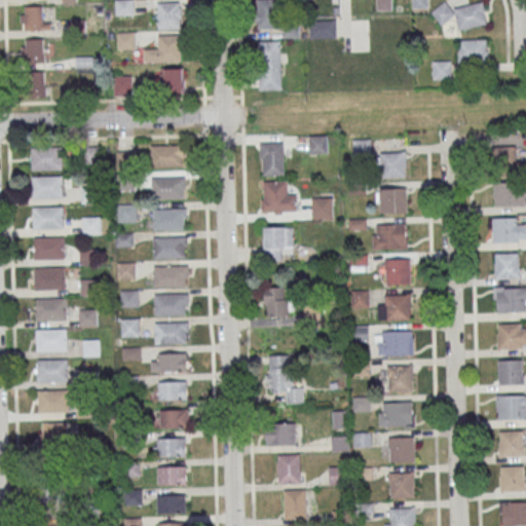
[(135,0),(116,0),(116,14),(136,14),(135,0)]
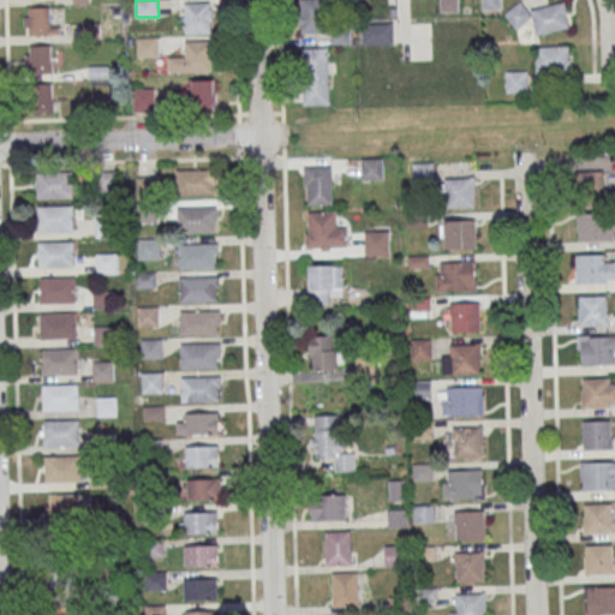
[(299,0),(300,33),(329,33),(329,0),(299,0)]
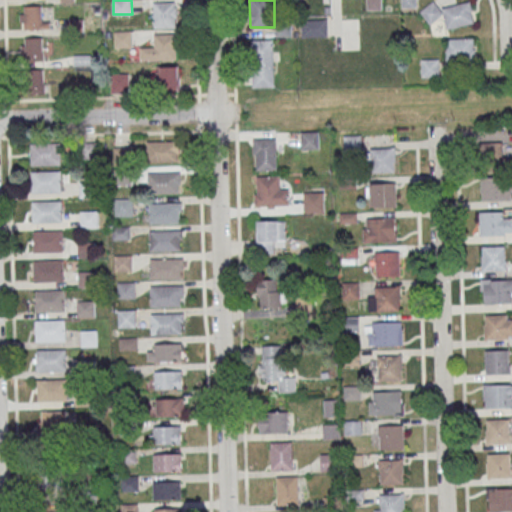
[(176,1),(154,1),(154,27),(176,27),(176,1)]
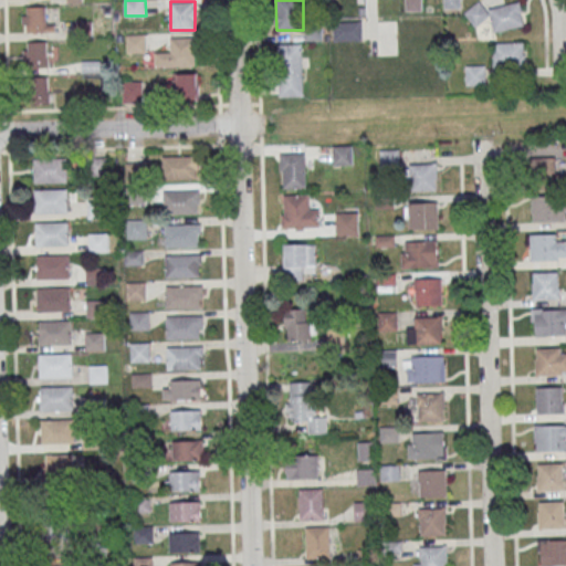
[(494,32),(526,25),(521,1),(484,9),(483,4),(468,8),(471,23),(492,19),(494,32)]
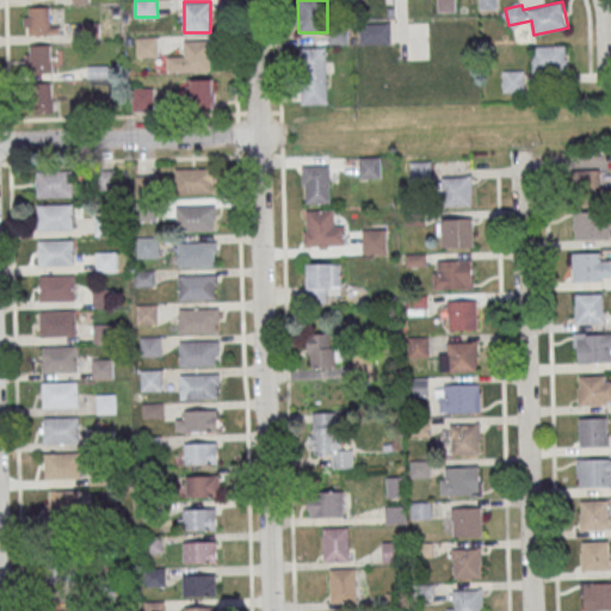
[(26,6),(26,35),(59,35),(59,22),(49,22),(49,6),(26,6)]
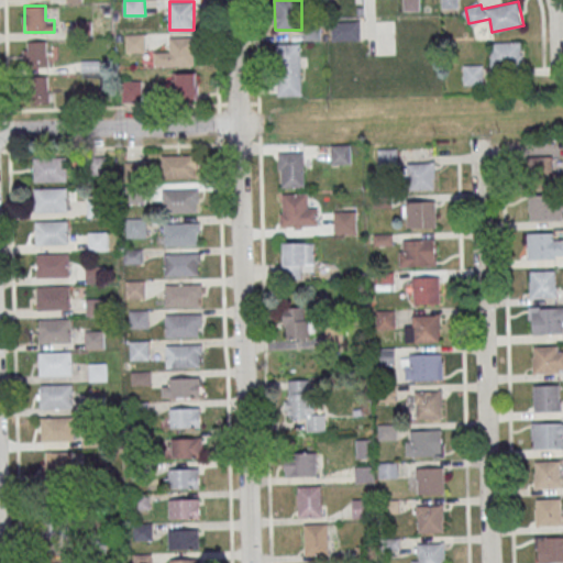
[(360,40),(360,22),(337,22),(337,40),(360,40)]
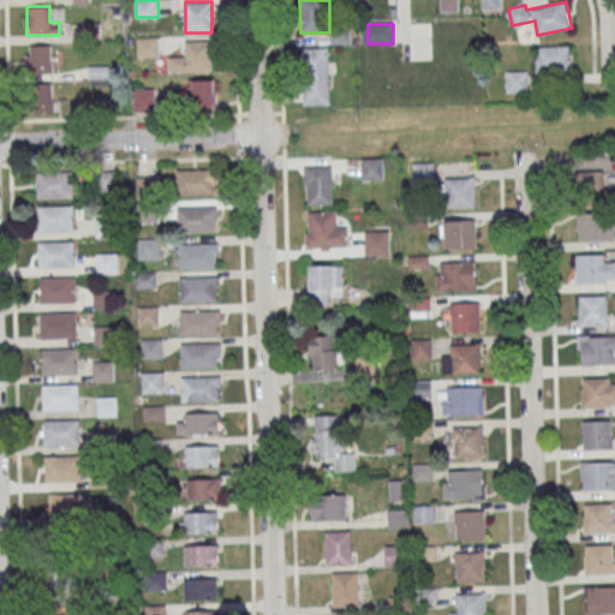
[(214,40),(181,40),(181,71),(214,71),(214,40)]
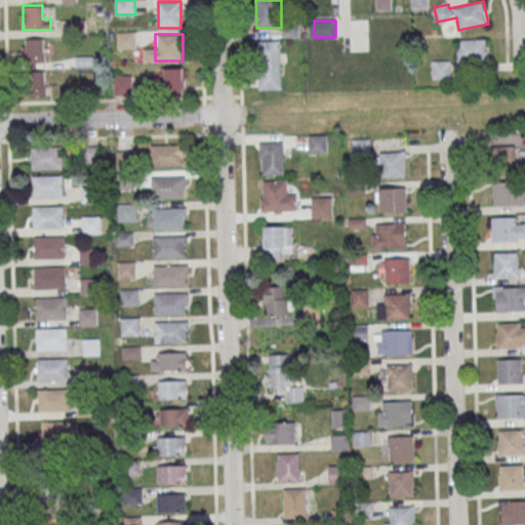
[(45,62),(45,38),(23,38),(23,62),(45,62)]
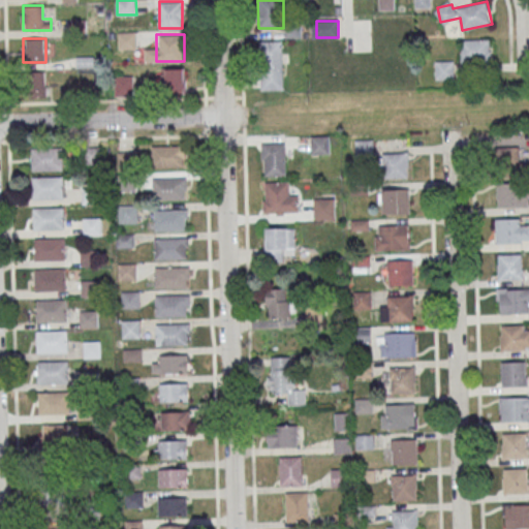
[(491,61),(491,39),(462,39),(462,61),(491,61)]
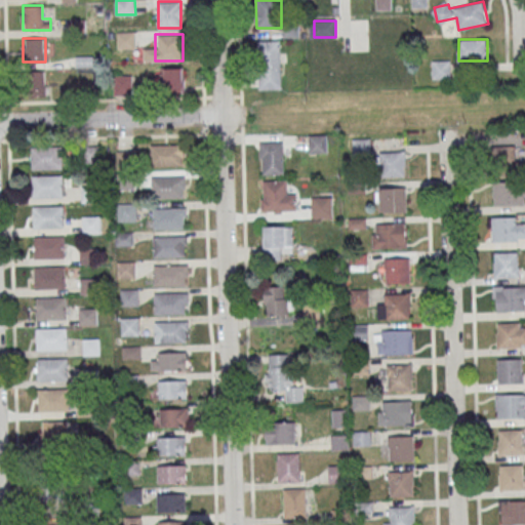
[(259,88),(282,88),(282,41),(259,41),(259,88)]
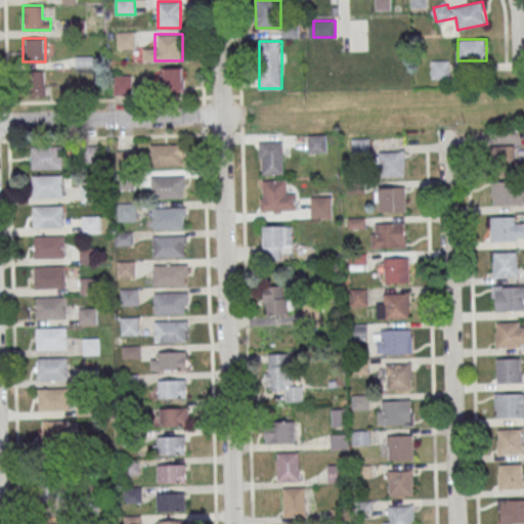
[(93,66),(93,57),(81,57),(81,66),(93,66)]
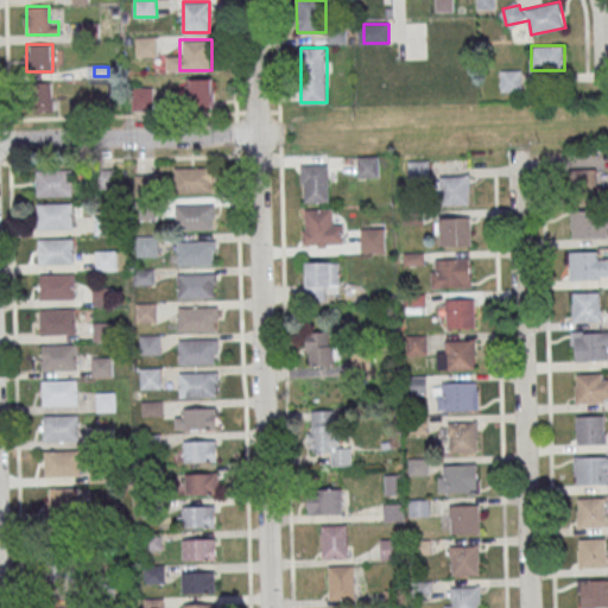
[(501,92),(521,92),(521,70),(501,70),(501,92)]
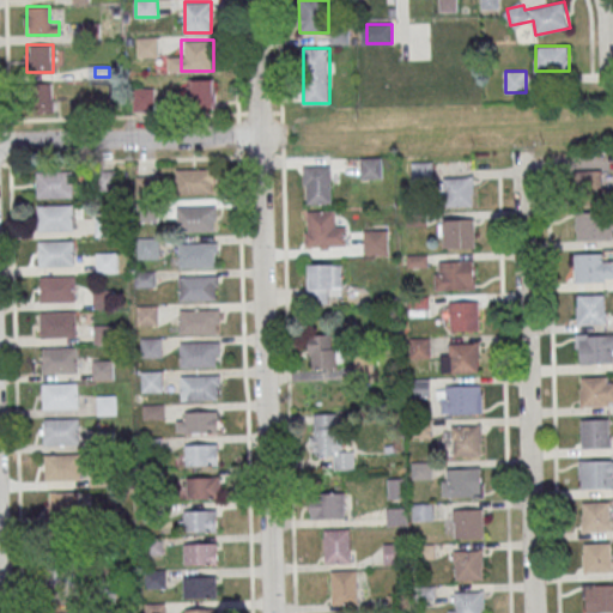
[(216,108),(216,78),(190,79),(190,108),(216,108)]
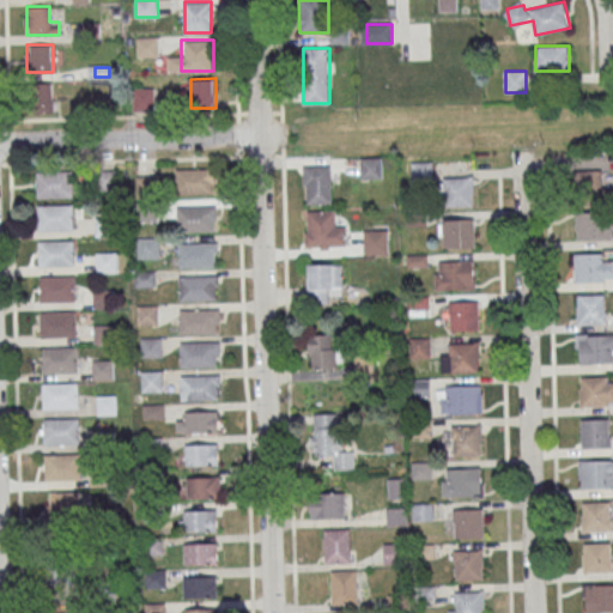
[(31,84),(30,111),(53,113),(53,84),(31,84)]
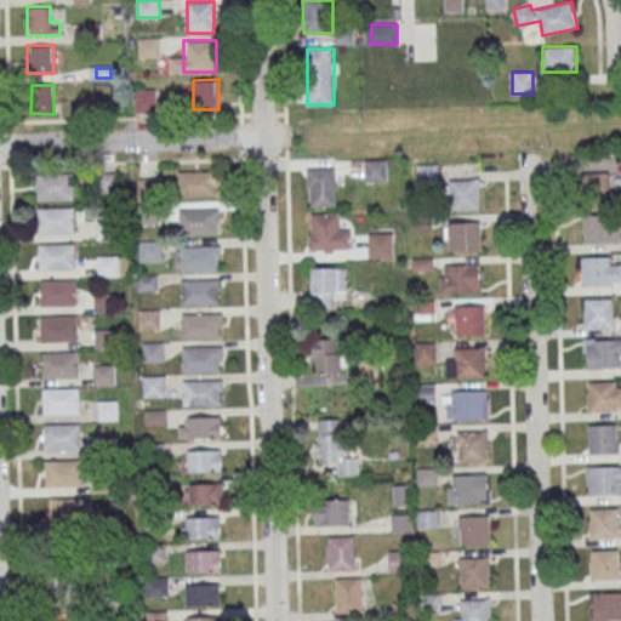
[(157,113),(157,89),(136,89),(136,113),(157,113)]
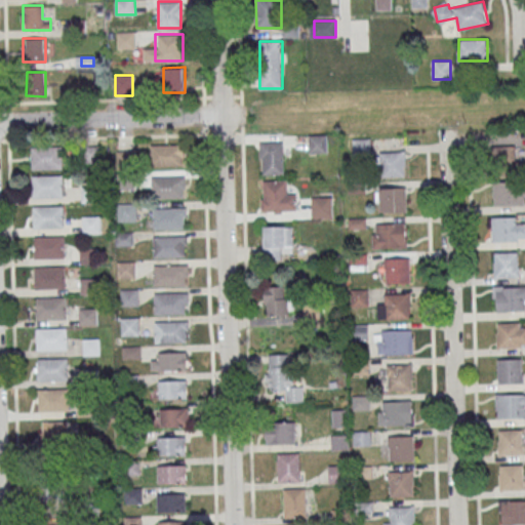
[(327,153),(327,134),(309,134),(309,153),(327,153)]
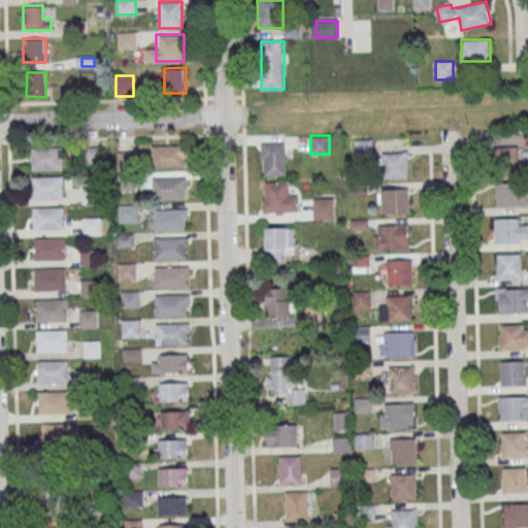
[(286,175),(286,142),(262,142),(262,175),(286,175)]
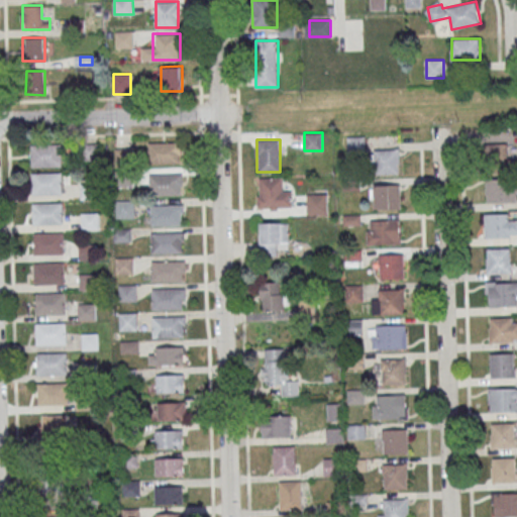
[(148,142),(181,141),(181,153),(179,153),(179,162),(149,163),(148,142)]
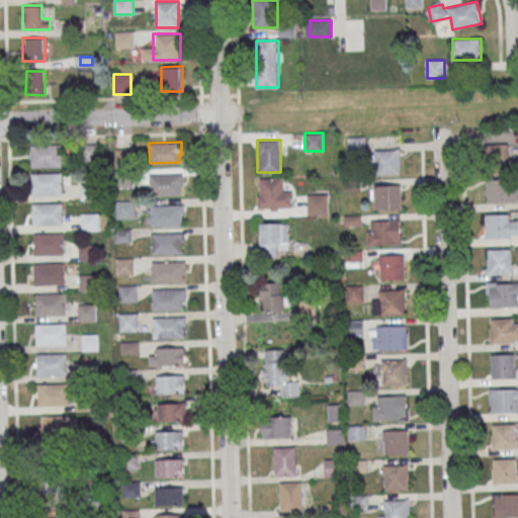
[(517,152),(509,153),(509,144),(486,144),(486,166),(517,165),(517,152)]
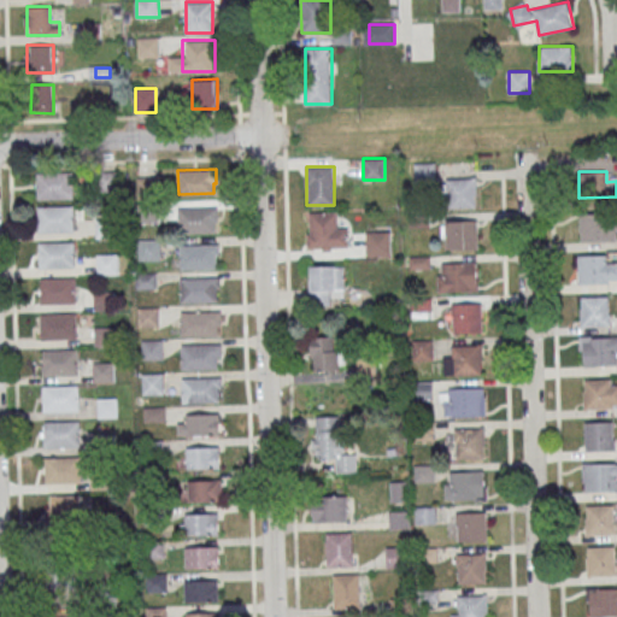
[(72,172),(74,198),(39,199),(37,172),(72,172)]
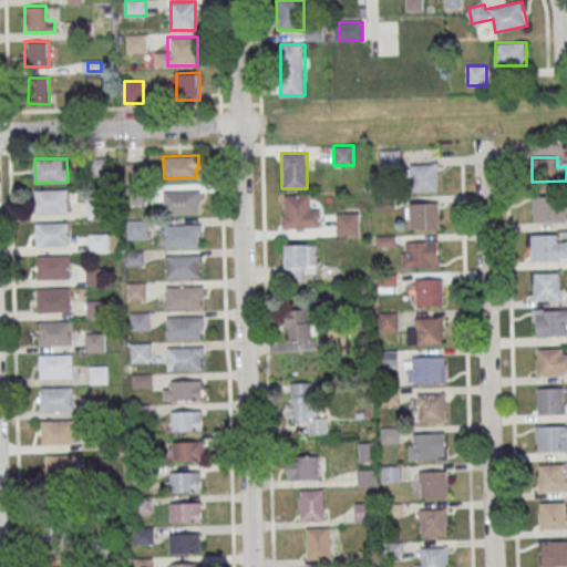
[(106,174),(106,158),(92,158),(92,174),(106,174)]
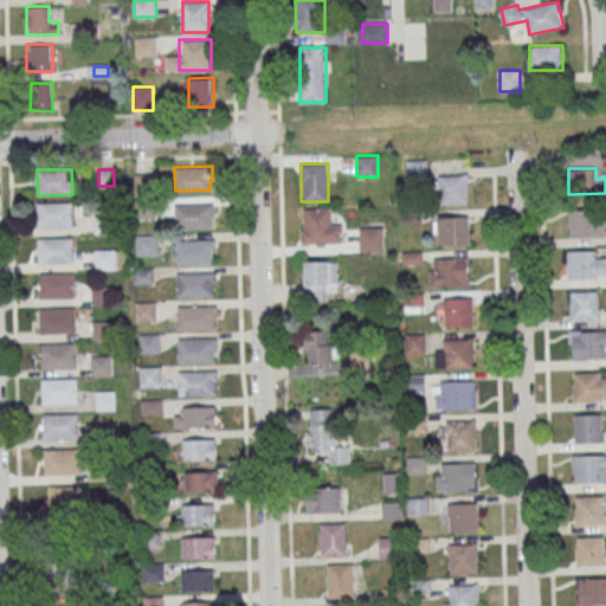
[(468,174),(469,204),(440,204),(440,175),(468,174)]
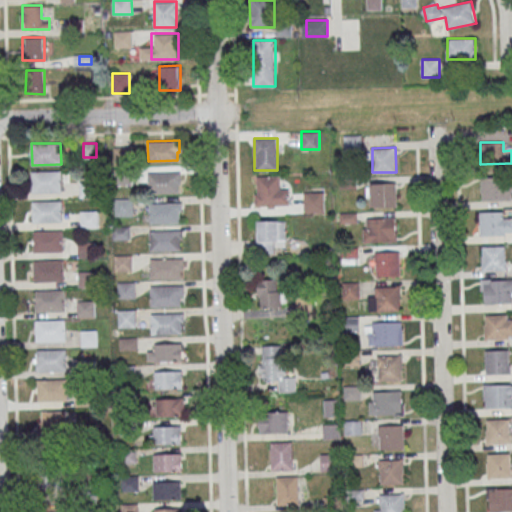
[(61,170),(62,192),(33,193),(33,171),(61,170)]
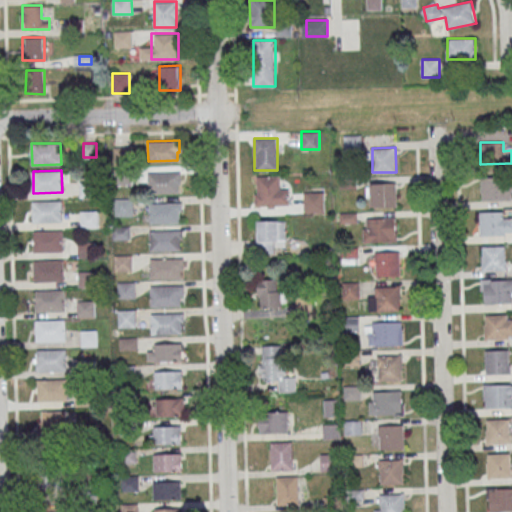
[(149,173),(180,172),(181,184),(178,184),(179,192),(149,193),(149,173)]
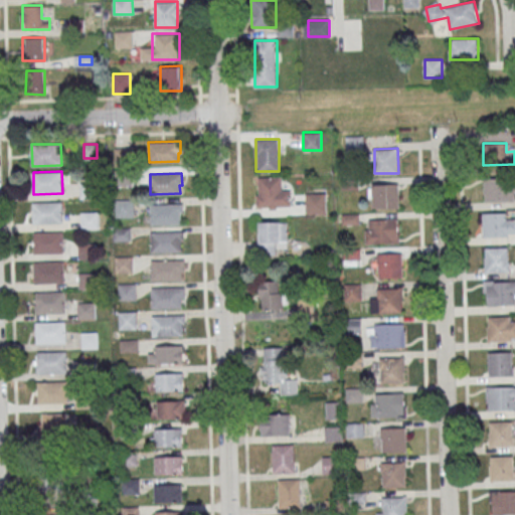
[(256,177),(256,207),(291,207),(291,187),(280,187),(280,177),(256,177)]
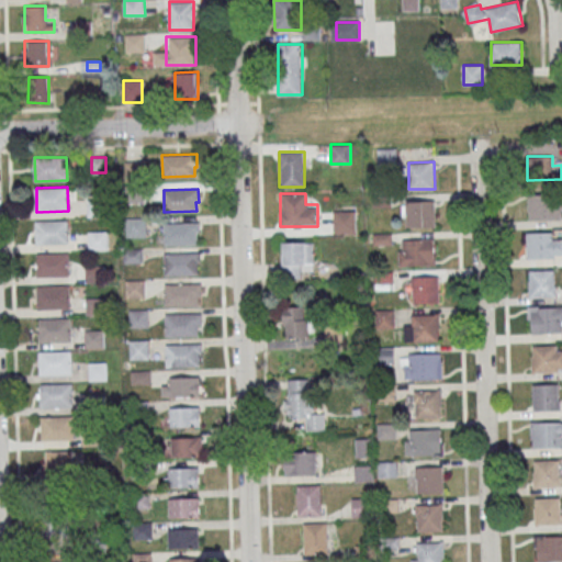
[(528,218),(561,218),(561,194),(528,194),(528,218)]
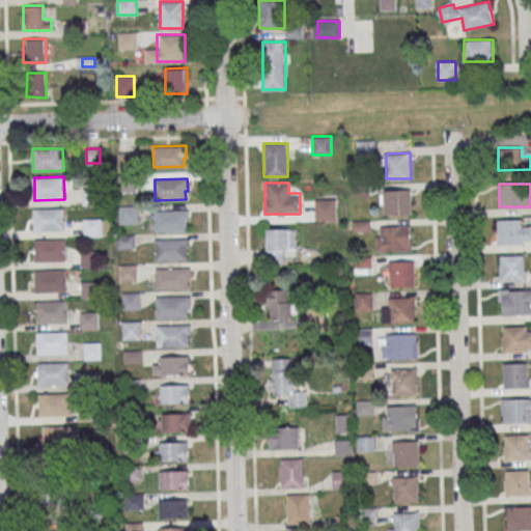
[(411,214),(411,190),(383,190),(383,214),(411,214)]
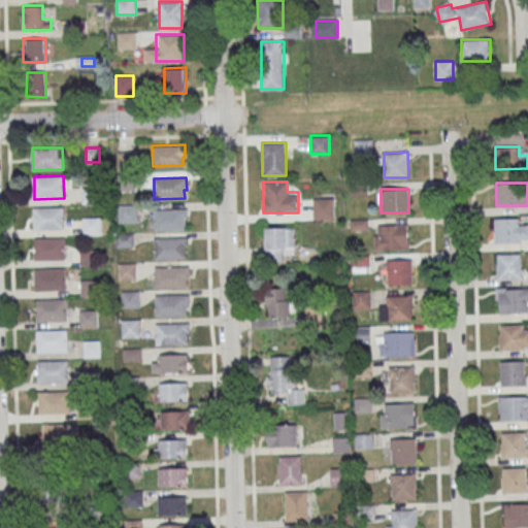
[(334,219),(334,198),(315,198),(315,219),(334,219)]
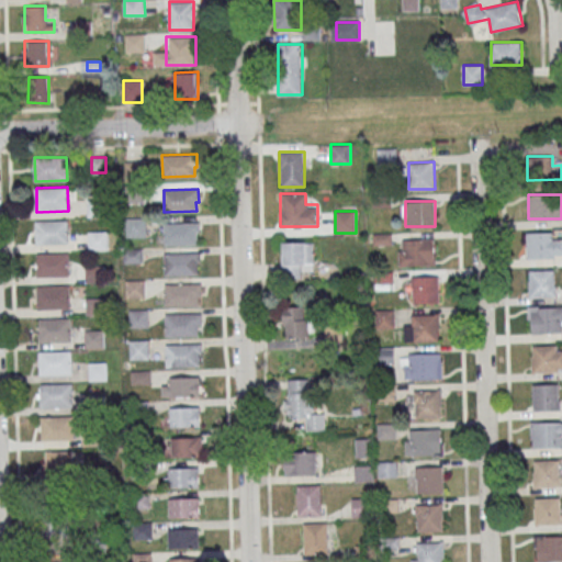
[(127,218),(146,217),(146,236),(127,237),(127,218)]
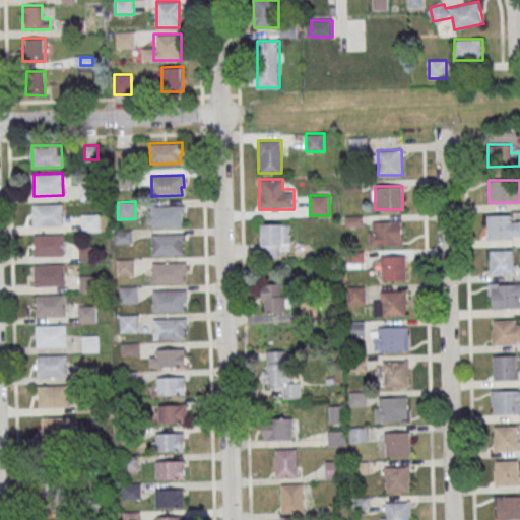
[(63,204),(63,225),(35,226),(35,204),(63,204)]
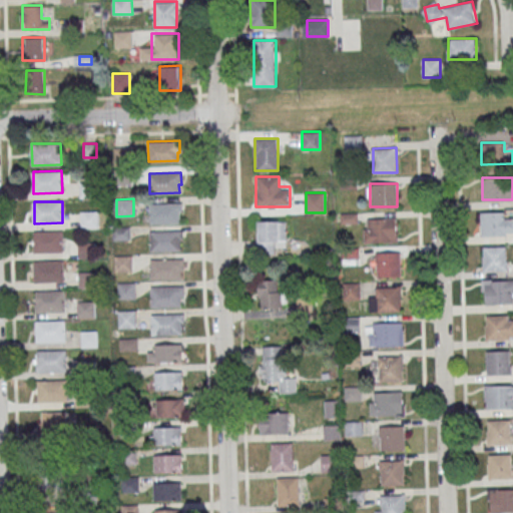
[(149,204),(181,203),(182,215),(179,215),(180,223),(150,224),(149,204)]
